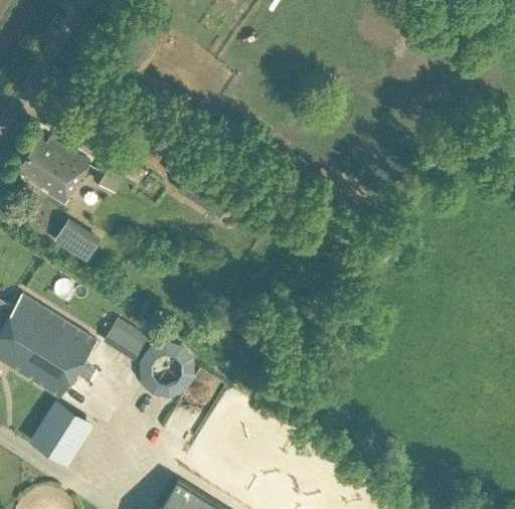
[(62,204),(90,163),(72,153),(71,155),(64,151),(65,148),(49,138),(46,143),(37,137),(17,168),(26,174),(23,178),(39,189),(41,187),(48,191),(46,193),(62,204)]
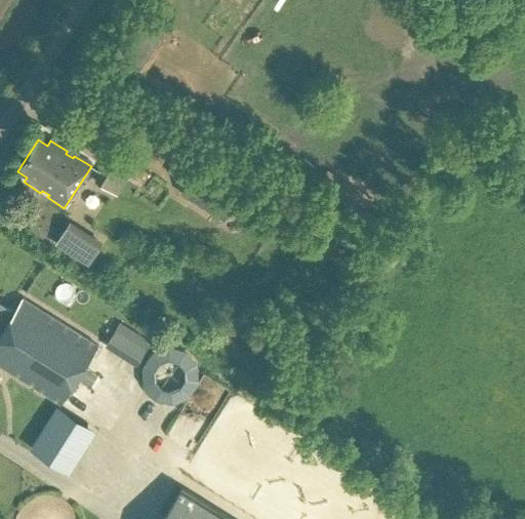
[(114,198),(133,168),(115,156),(95,186),(114,198)]
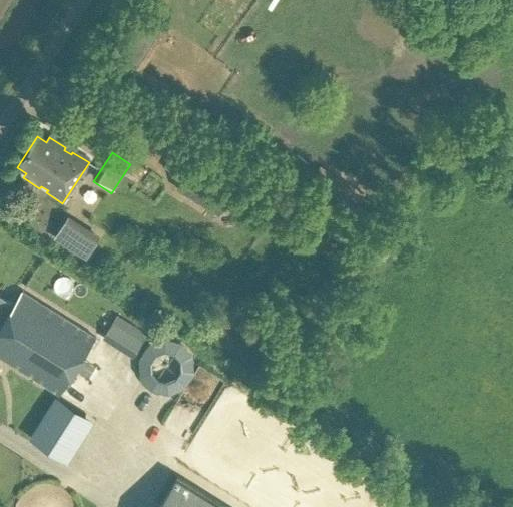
[(135,189),(145,174),(135,167),(125,183),(135,189)]
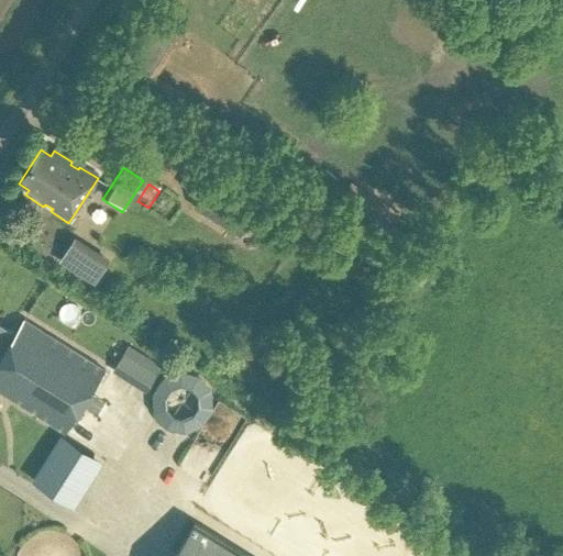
[(72,247),(59,267),(70,274),(84,254),(72,247)]
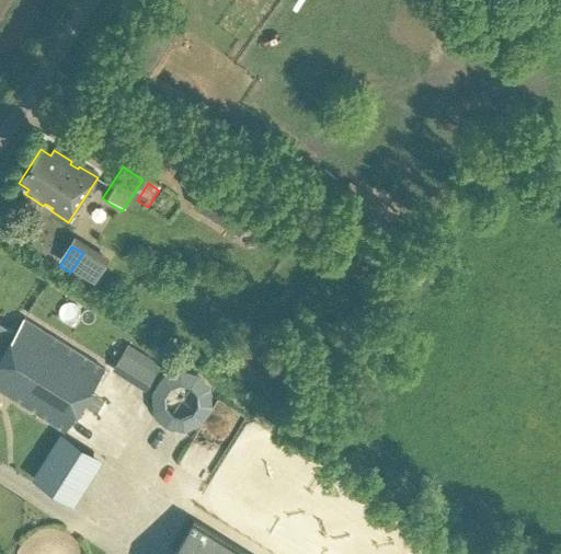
[(14,335),(0,326),(0,392),(64,434),(102,372),(23,322),(14,335)]
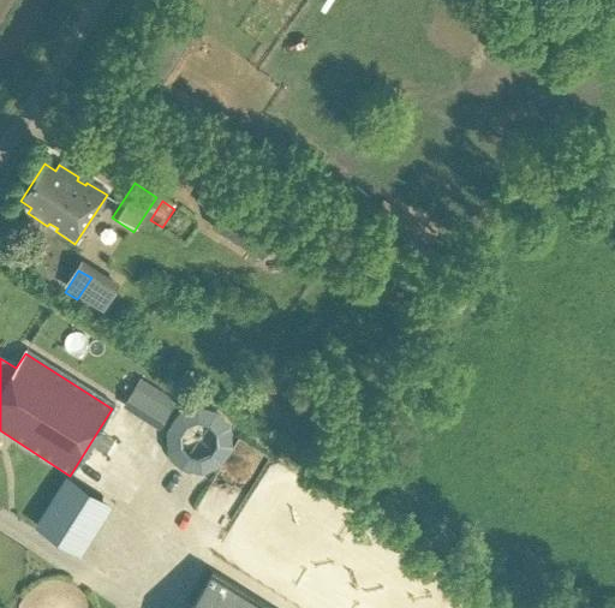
[(139,383),(124,409),(160,430),(175,405),(139,383)]
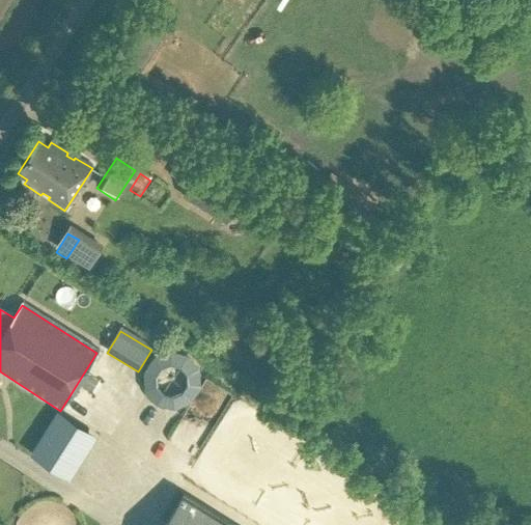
[(221,524),(185,502),(170,524),(221,524)]
